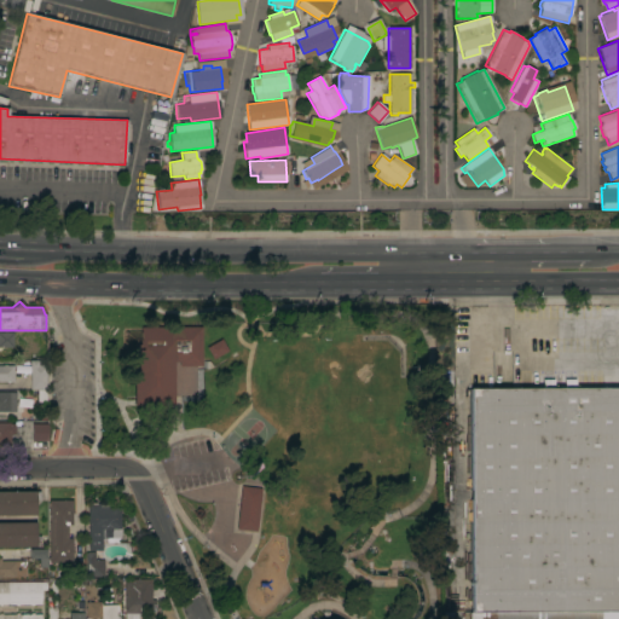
[(202,366),(179,366),(179,363),(173,363),(173,405),(133,405),(133,340),(140,340),(140,327),(202,327),(202,366)]
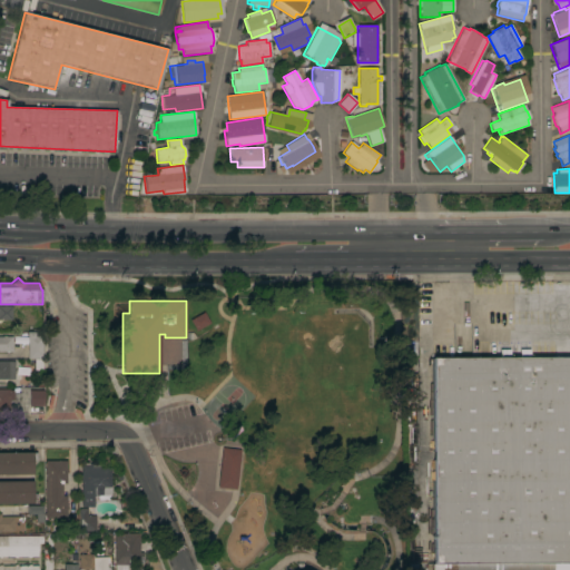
[(11,321),(0,321),(0,305),(12,305),(11,321)]
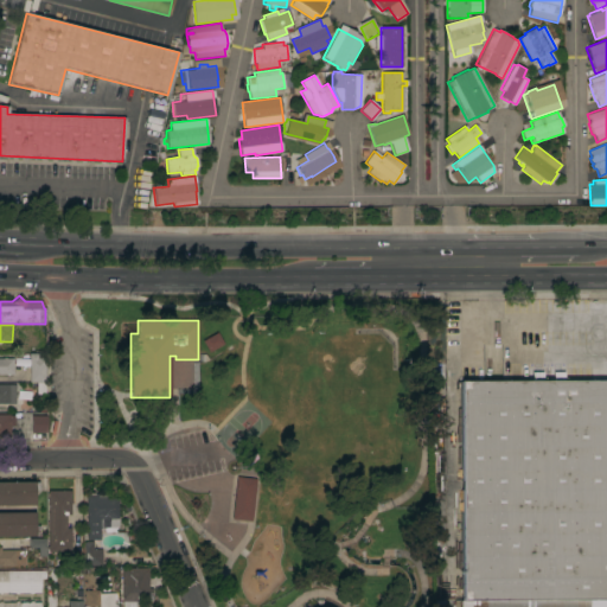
[(224,344),(209,352),(202,340),(217,332),(224,344)]
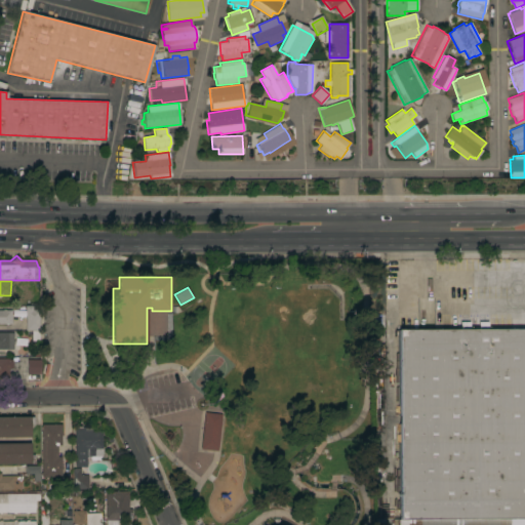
[(25,306),(33,306),(34,310),(39,310),(39,330),(26,330),(25,306)]
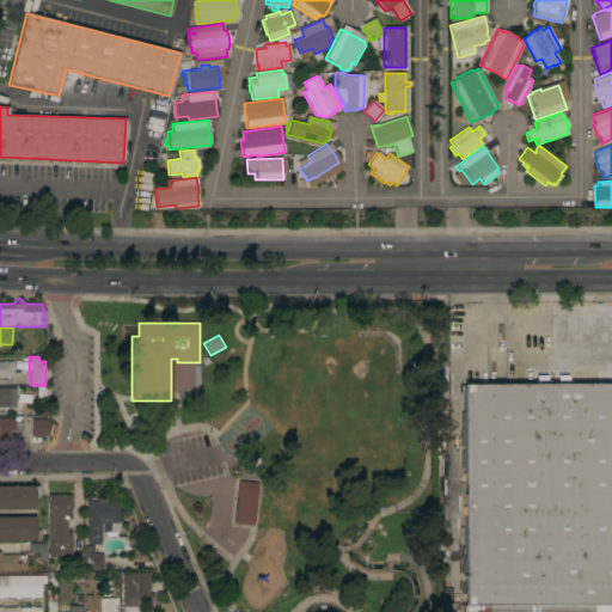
[(13,378),(0,378),(0,361),(13,361),(13,378)]
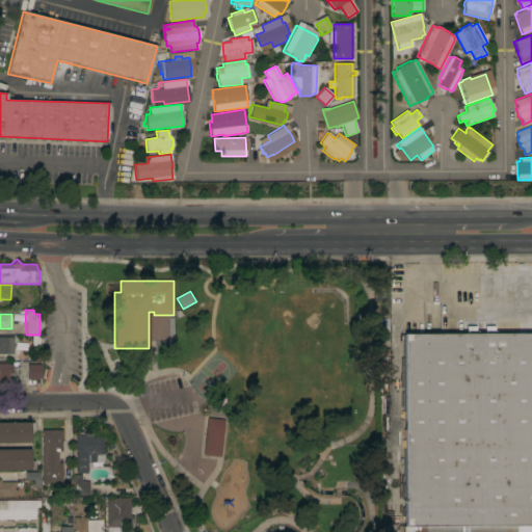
[(531,531),(377,531),(377,526),(389,526),(389,531),(402,531),(402,527),(405,527),(403,335),(531,334),(531,531)]
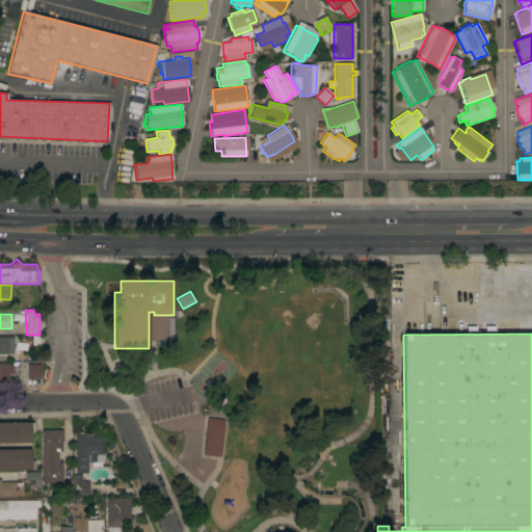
[(14,354),(0,354),(0,338),(14,338),(14,354)]
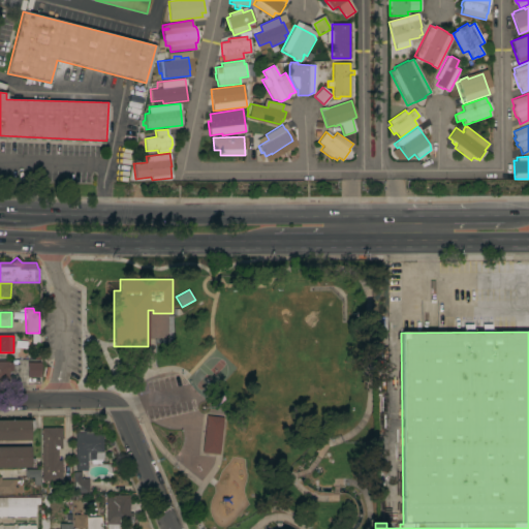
[(8,363),(12,363),(12,371),(8,371),(8,381),(0,381),(0,362),(8,362),(8,363)]
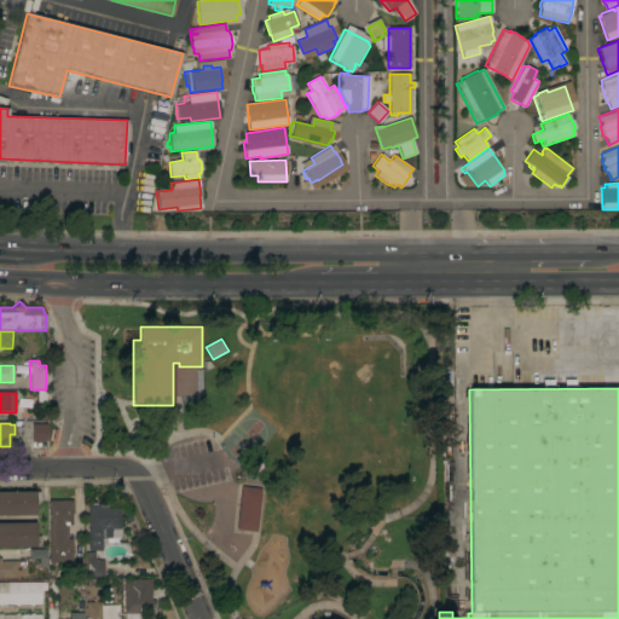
[(47,441),(32,441),(32,424),(47,424),(47,441)]
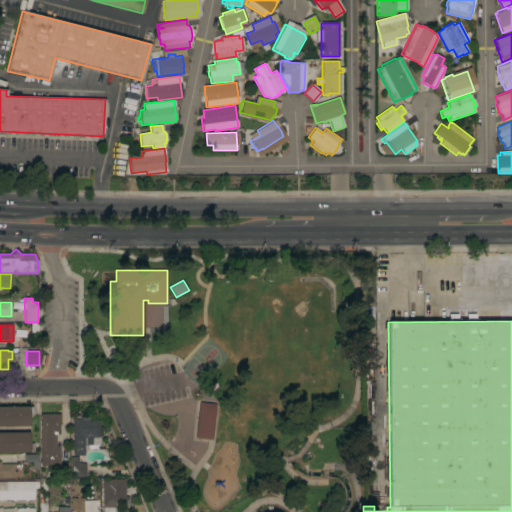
[(216,404),(212,440),(195,438),(199,402),(216,404)]
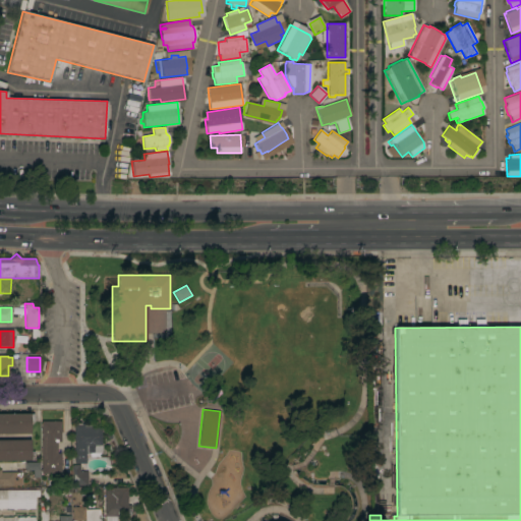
[(0,433),(0,413),(34,413),(34,423),(30,423),(30,433),(0,433)]
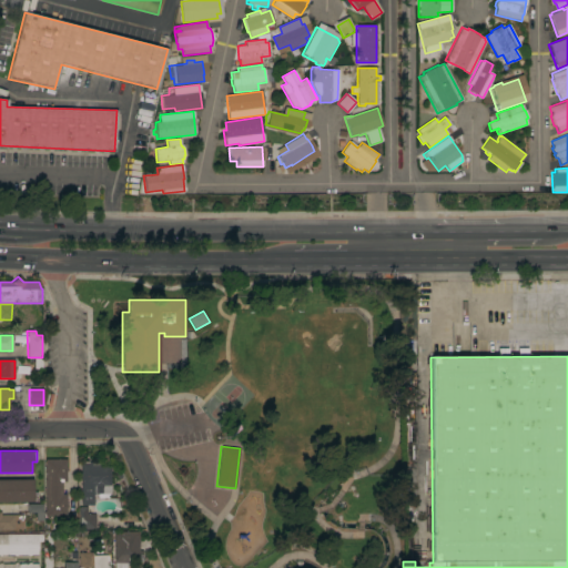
[(67,459),(67,468),(68,468),(68,472),(66,472),(66,482),(62,482),(62,494),(67,494),(67,505),(68,505),(68,508),(67,508),(67,517),(46,517),(44,459),(67,459)]
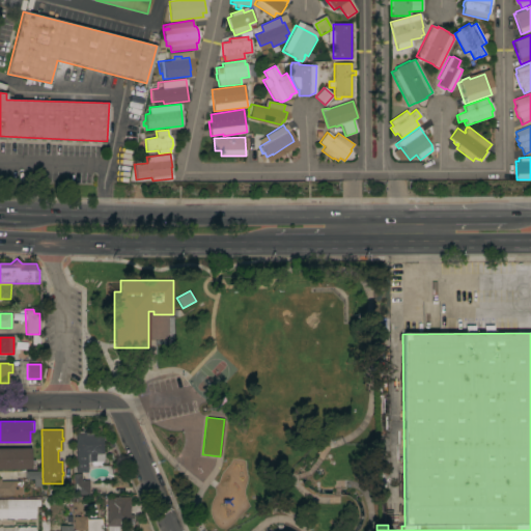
[(76,431),(85,432),(91,432),(91,436),(104,436),(104,462),(87,462),(87,473),(76,473),(76,431)]
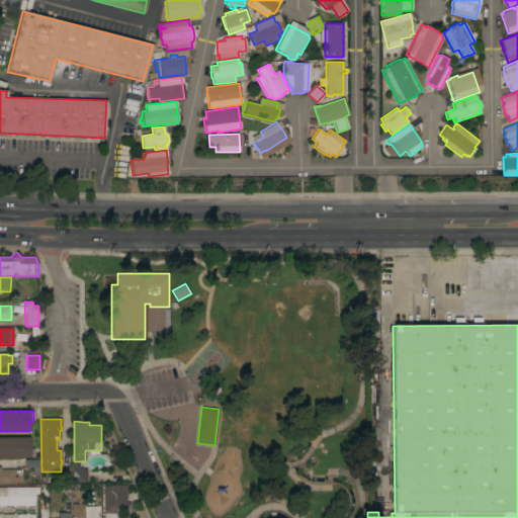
[(0,457),(0,437),(29,437),(29,457),(0,457)]
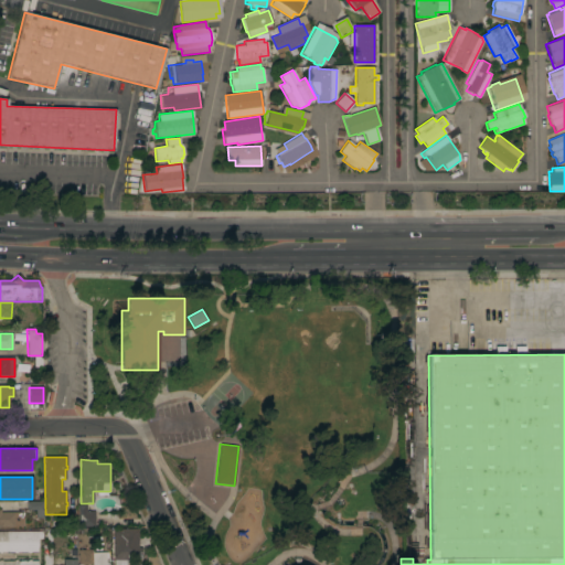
[(95,526),(77,526),(77,504),(86,504),(86,512),(95,512),(95,526)]
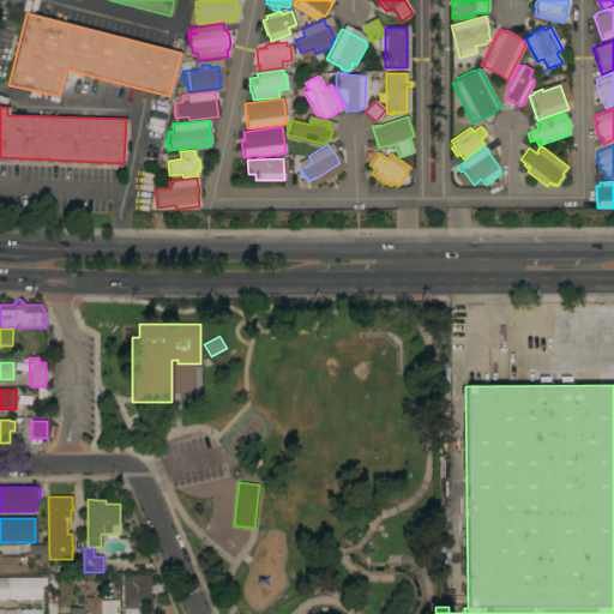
[(0,572),(0,557),(25,557),(25,572),(0,572)]
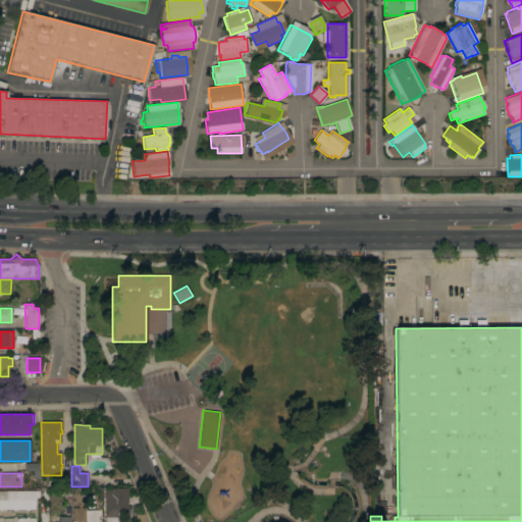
[(105,521),(105,488),(127,488),(127,506),(131,506),(131,515),(116,515),(116,521),(105,521)]
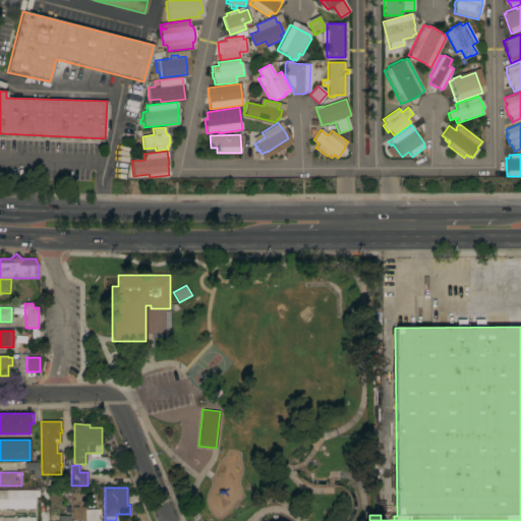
[(39,497),(35,498),(35,509),(0,509),(0,489),(39,489),(39,497)]
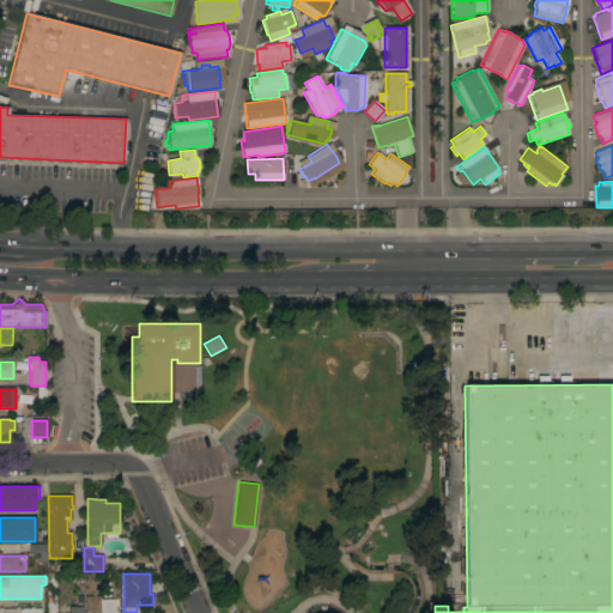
[(85,596),(99,596),(99,599),(117,598),(117,612),(98,612),(85,612),(85,596)]
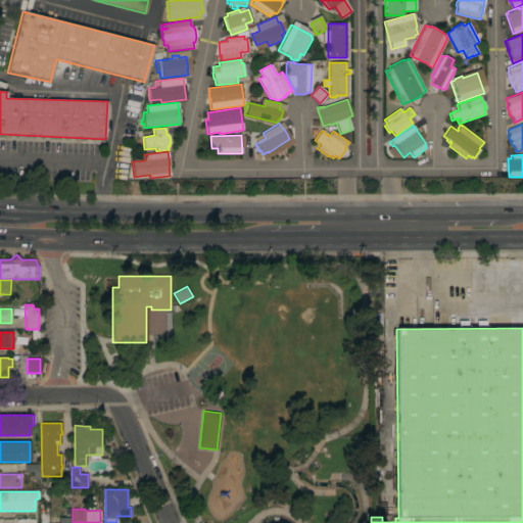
[(136,522),(136,516),(138,516),(138,514),(144,514),(144,516),(145,516),(147,522),(136,522)]
